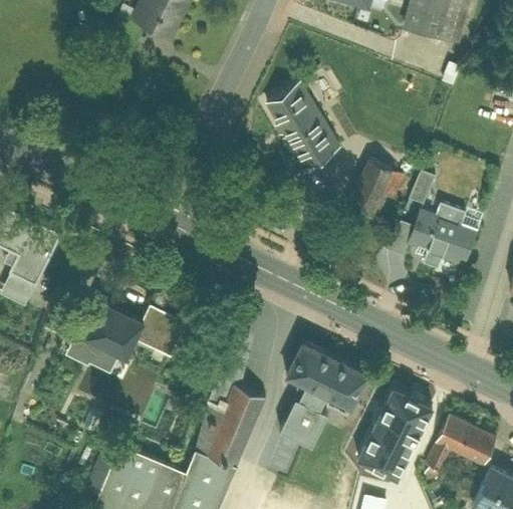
[(143,0),(135,22),(178,39),(193,0),(143,0)]
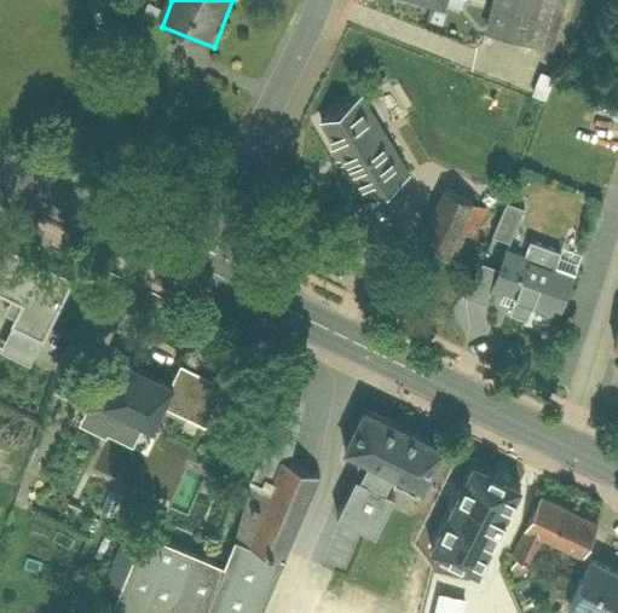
[(490,0),(483,28),(550,46),(561,0),(490,0)]
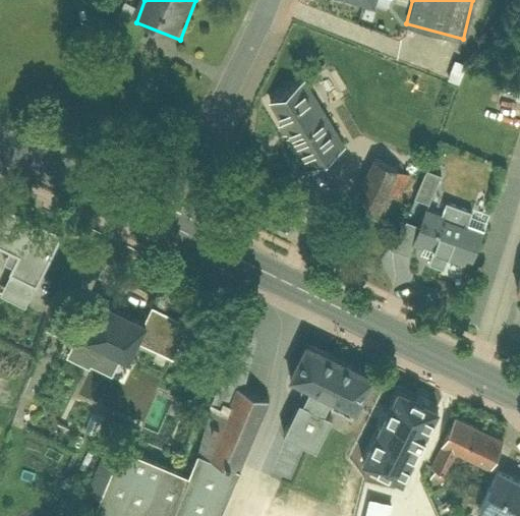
[(321,72),(257,105),(297,180),(344,156),(326,120),(342,112),(321,72)]
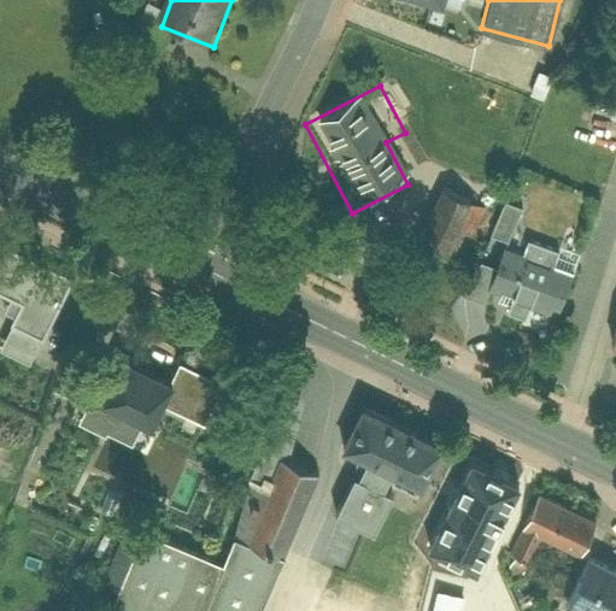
[(492,215),(503,189),(464,172),(457,189),(432,178),(403,248),(456,270),(481,210),(492,215)]
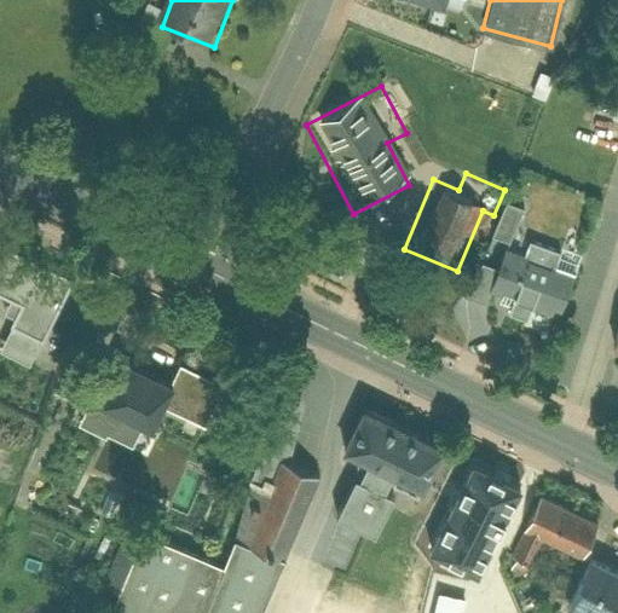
[(523,209),(507,203),(494,238),(509,244),(523,209)]
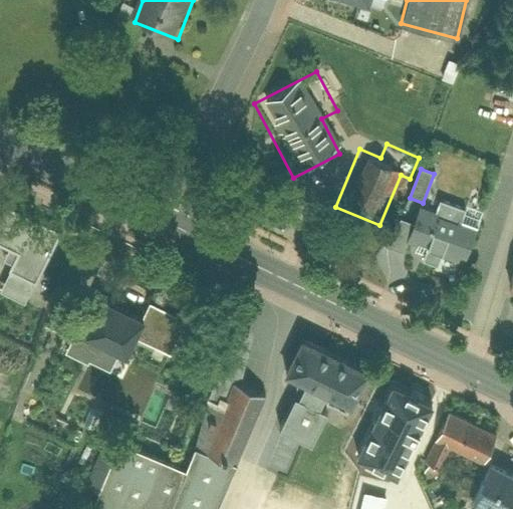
[(441,256),(464,264),(477,227),(461,221),(465,209),(440,201),(436,211),(421,205),(415,224),(408,241),(428,248),(423,261),(437,266),(441,256)]
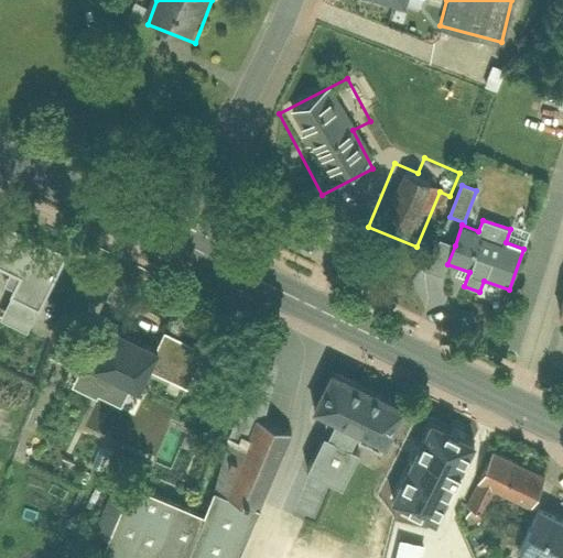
[(65,254),(0,221),(0,263),(23,275),(12,296),(40,308),(65,254)]
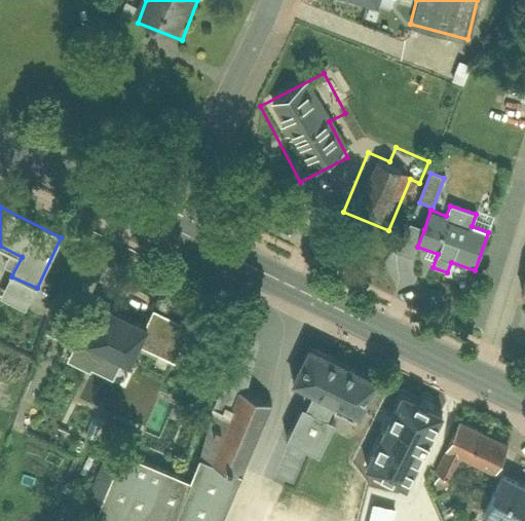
[(412,259),(417,247),(424,229),(407,222),(396,253),(412,259)]
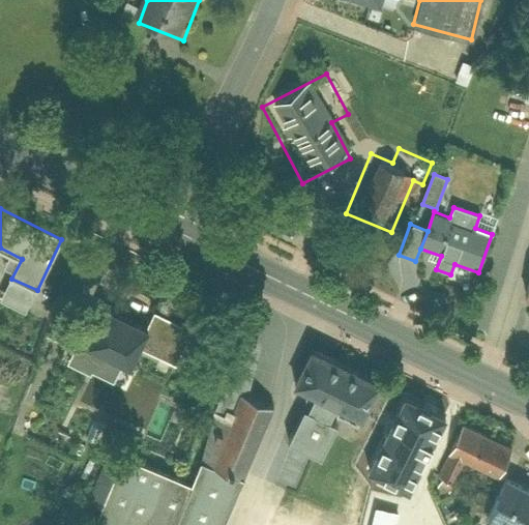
[(37,290),(11,279),(1,301),(27,313),(37,290)]
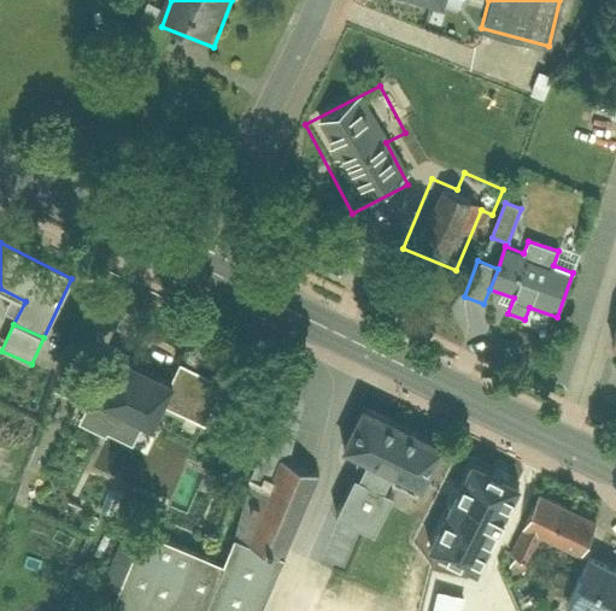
[(165,397),(172,381),(121,358),(109,387),(87,377),(68,423),(101,439),(118,401),(157,418),(162,406),(165,397)]
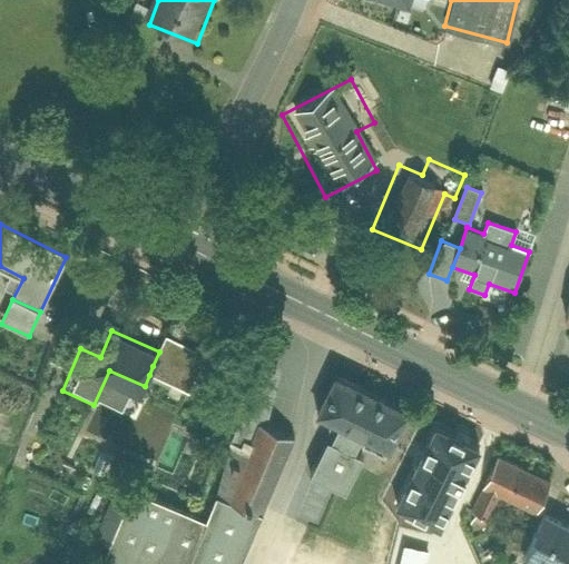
[(166,336),(159,352),(153,366),(149,375),(188,393),(206,355),(166,336)]
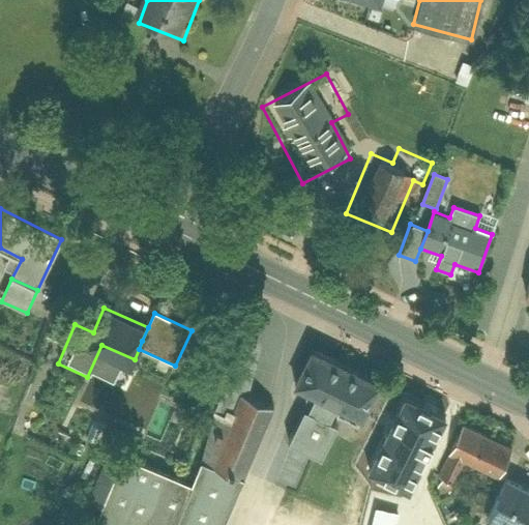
[(259,355),(232,349),(214,396),(238,405),(215,465),(203,461),(193,487),(127,462),(105,522),(111,524),(227,524),(273,411),(247,399),(259,355)]
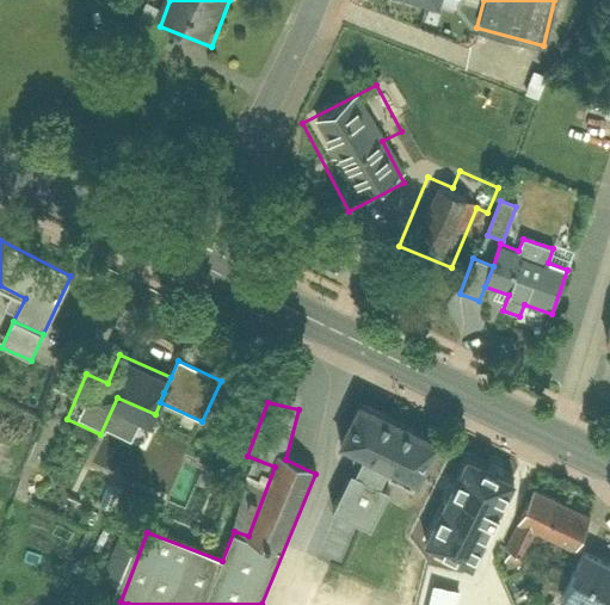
[(427,451),(368,421),(352,451),(375,462),(367,479),(359,479),(340,519),(373,535),(392,498),(383,493),(394,470),(413,480),(427,451)]
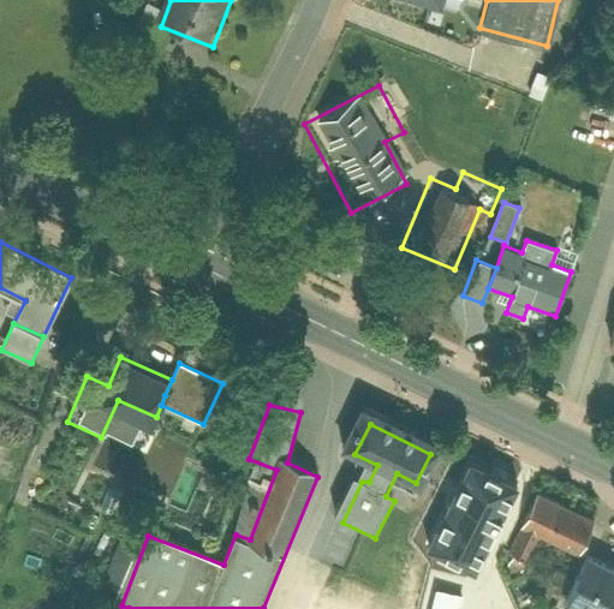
[(470,464),(452,501),(490,520),(480,544),(498,553),(526,491),(470,464)]
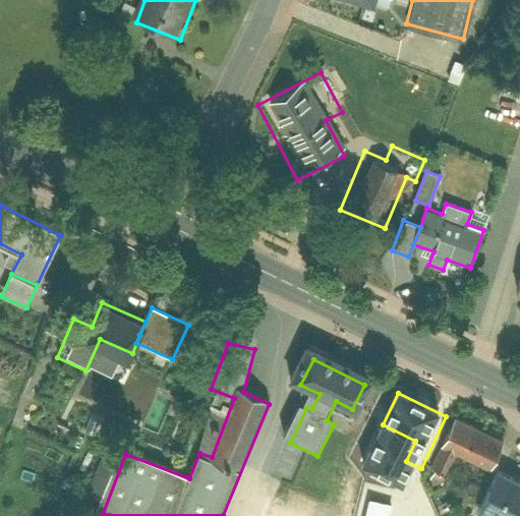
[(459,430),(446,456),(489,476),(502,450),(459,430)]
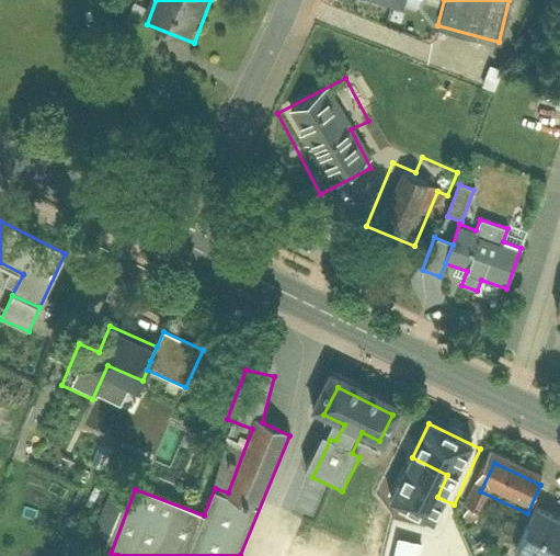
[(393,501),(378,499),(369,551),(385,554),(393,501)]
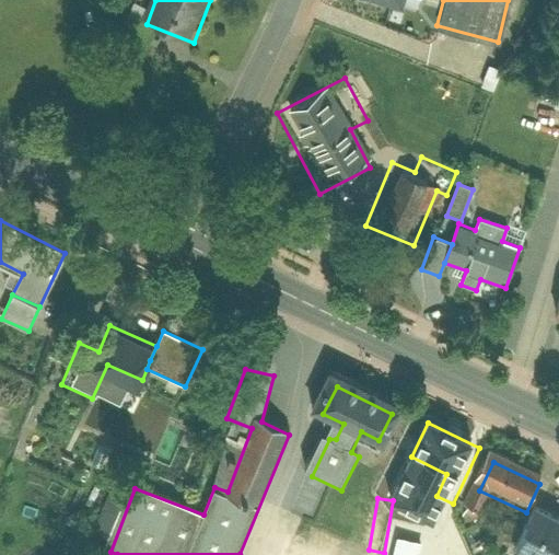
[(414,519),(405,554),(428,554),(435,524),(414,519)]
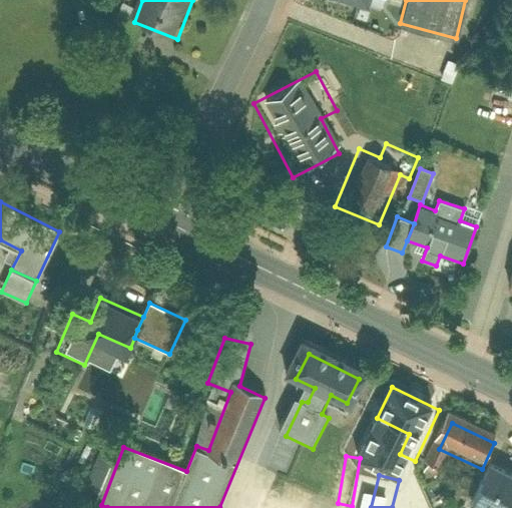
[(511,507),(511,482),(496,475),(480,507),(511,507)]
